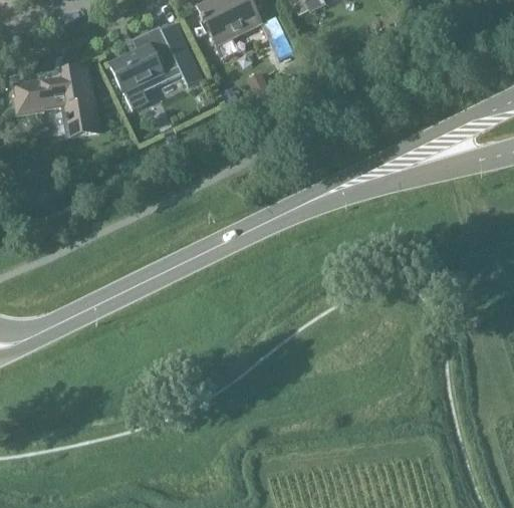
[(216,39),(261,17),(252,0),(211,0),(199,6),(216,39)]
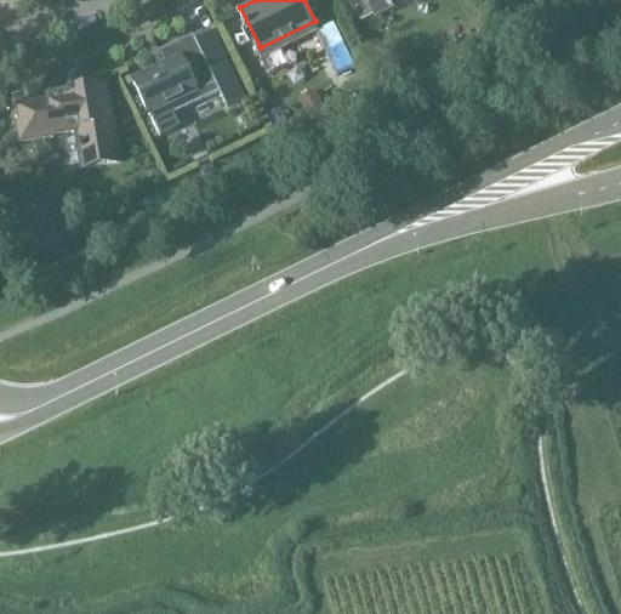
[(360,0),(363,4),(366,1),(374,15),(393,5),(391,0),(360,0)]
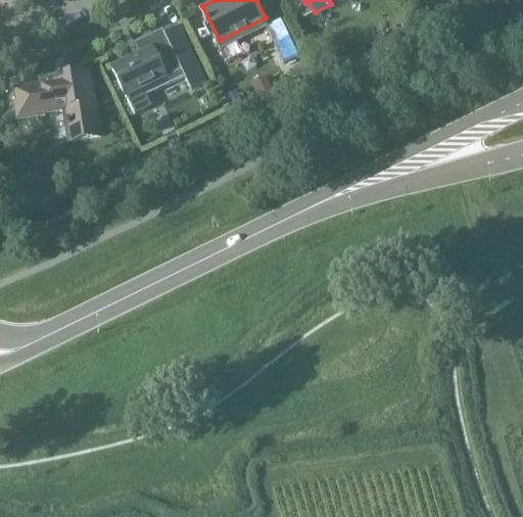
[(283,56),(296,50),(280,15),(267,22),(283,56)]
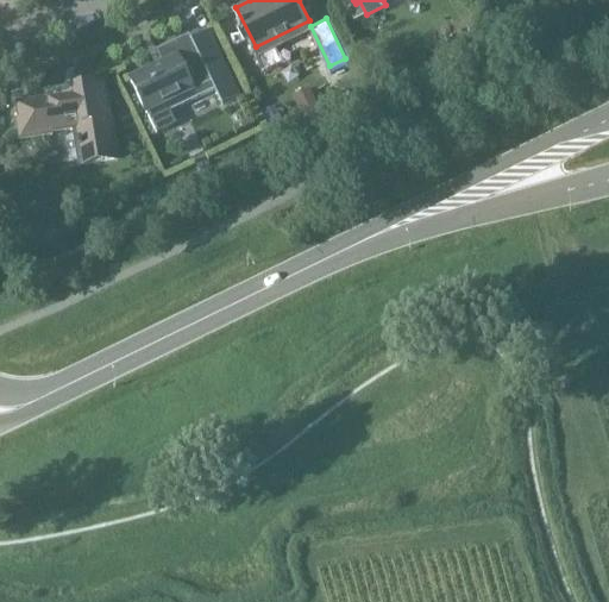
[(221,100),(237,94),(206,27),(192,35),(189,30),(157,45),(163,58),(130,73),(145,107),(155,127),(167,121),(170,119),(171,115),(171,111),(169,105),(214,85),(221,100)]
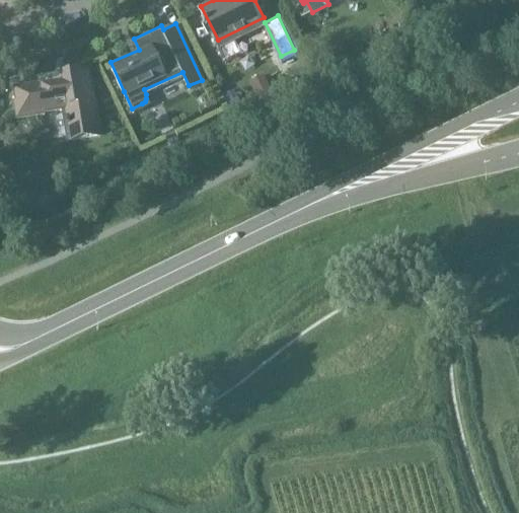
[(70,136),(100,131),(95,99),(94,99),(89,66),(65,70),(64,71),(64,73),(64,76),(14,84),(16,97),(14,97),(17,116),(45,111),(44,108),(67,105),(69,115),(67,116),(70,136)]
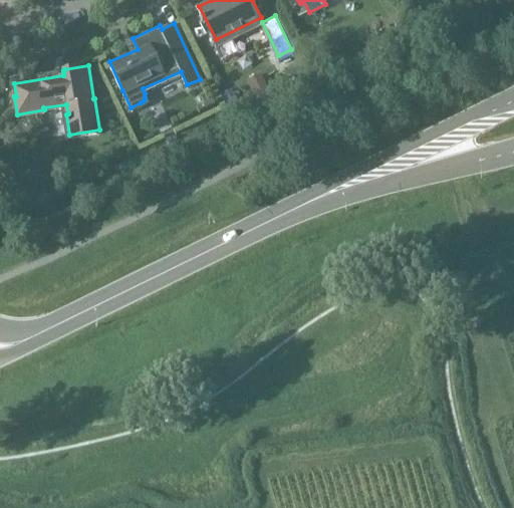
[(243,73),(251,91),(264,85),(256,67),(243,73)]
